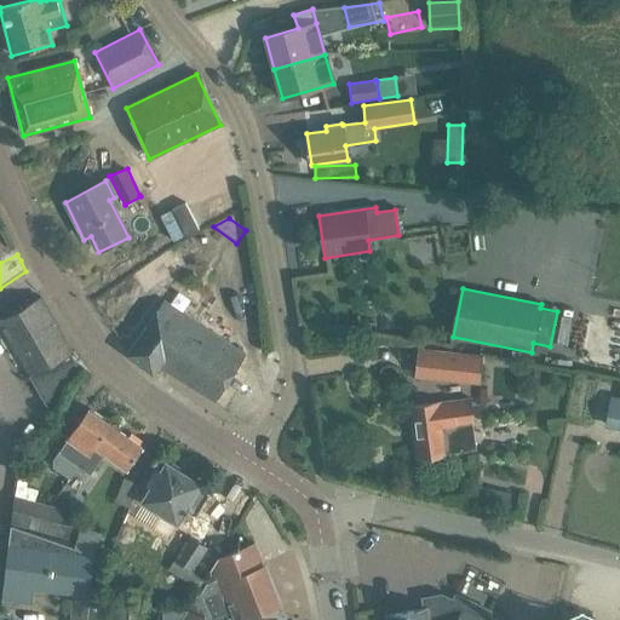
[(0,322),(30,377),(53,417),(80,371),(69,354),(74,351),(42,298),(0,322)]
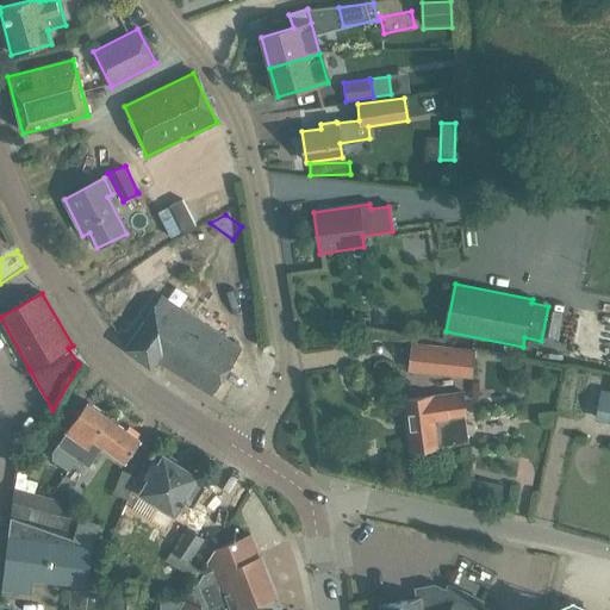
[(150,368),(155,361),(209,397),(240,349),(161,297),(124,349),(150,368)]
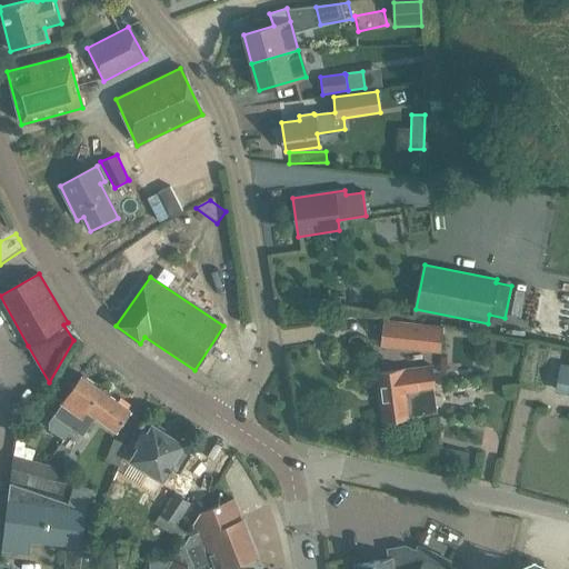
[(445,326),(386,319),(382,348),(441,355),(445,326)]
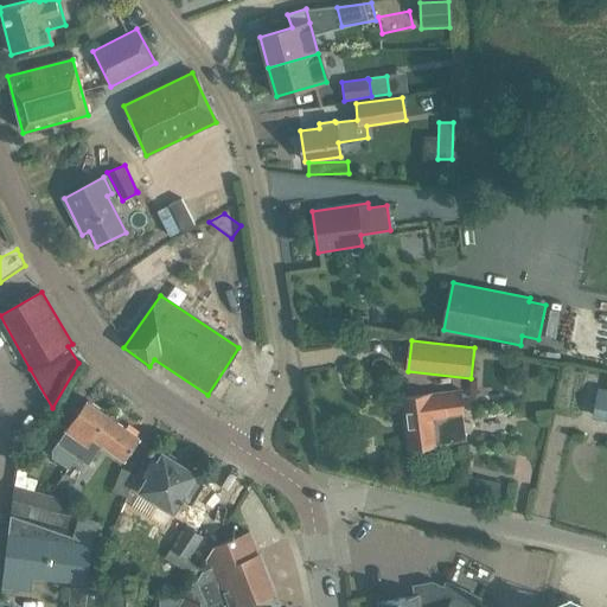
[(606,417),(606,388),(598,387),(592,415),(606,417)]
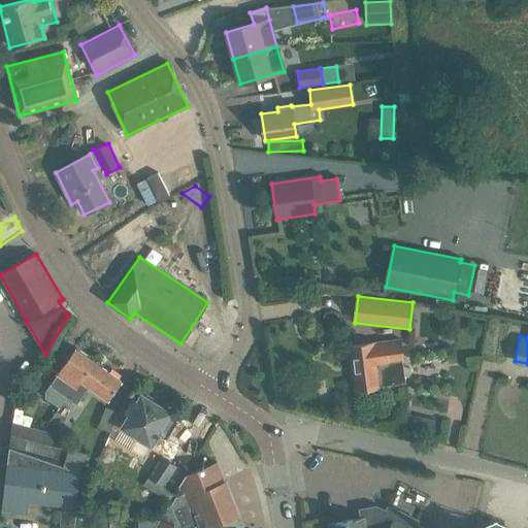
[(356,390),(378,388),(378,387),(404,384),(401,362),(403,361),(401,340),(350,347),(356,390)]
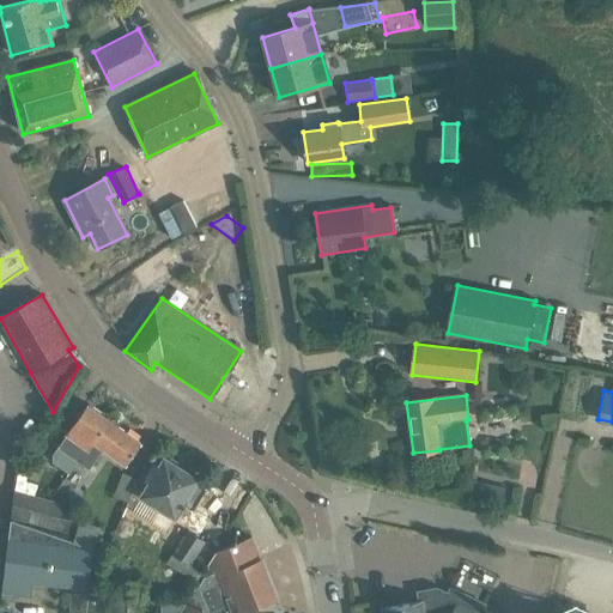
[(84,466),(115,424),(89,406),(67,435),(54,454),(54,463),(71,475),(79,462),(84,466)]
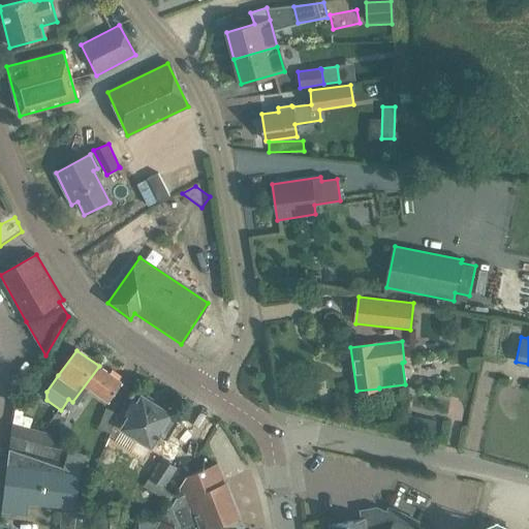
[(109,400),(121,382),(99,366),(72,402),(79,406),(91,387),(109,400)]
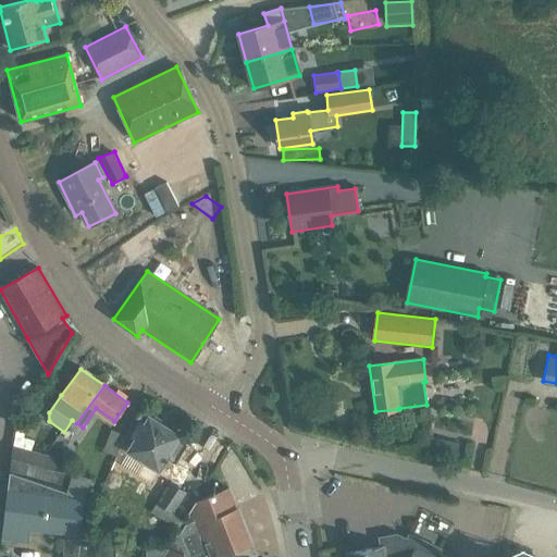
[(176,442),(178,436),(149,418),(145,425),(140,423),(132,437),(137,440),(130,452),(159,470),(165,458),(174,463),(185,447),(176,442)]
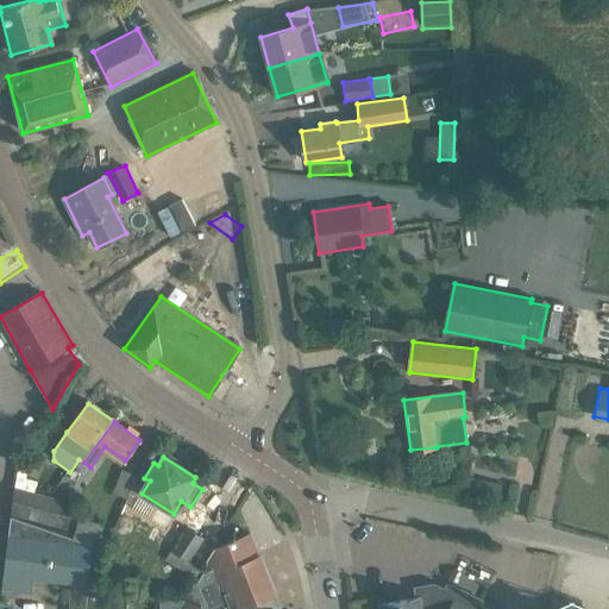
[(17,475),(14,487),(11,515),(68,529),(76,503),(35,493),(38,481),(17,475)]
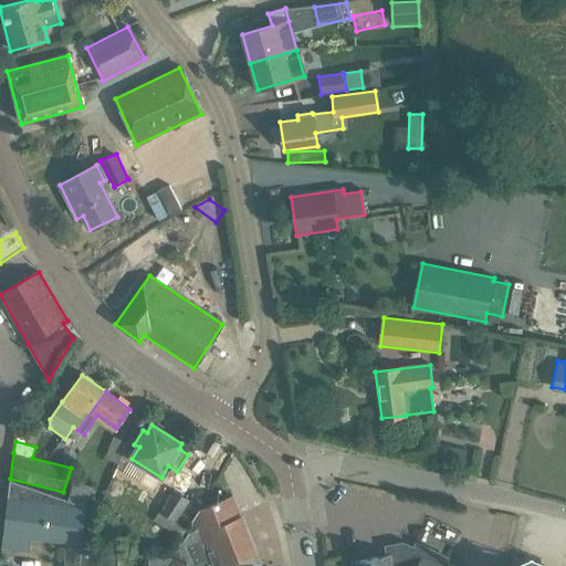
[(117,472),(122,454),(108,451),(105,470),(117,472)]
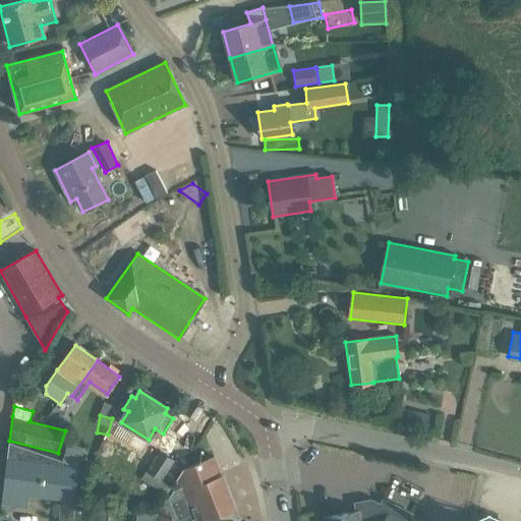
[(410,421),(407,432),(426,438),(429,425),(410,421)]
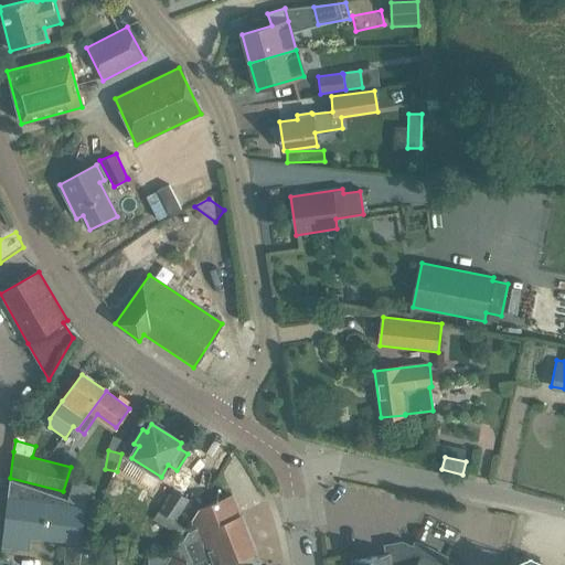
[(3,546),(30,550),(31,537),(82,543),(86,505),(67,499),(11,479),(3,546)]
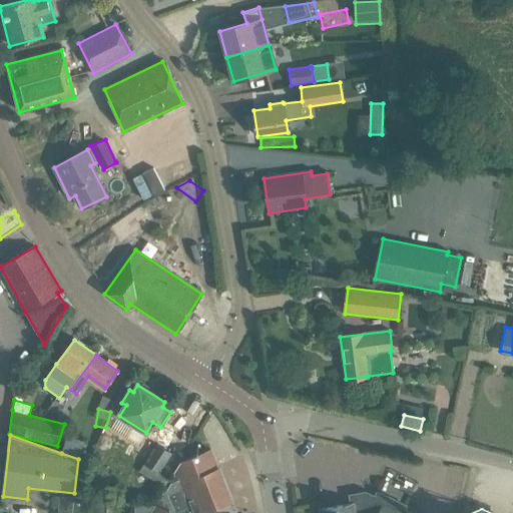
[(67,436),(61,453),(78,459),(84,443),(67,436)]
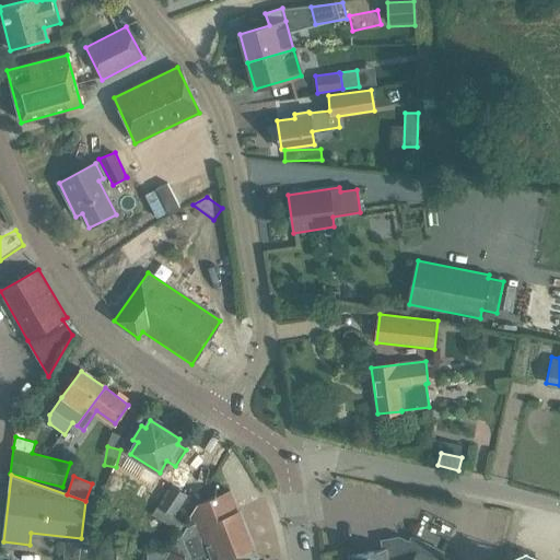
[(198,500),(172,483),(158,506),(185,523),(198,500)]
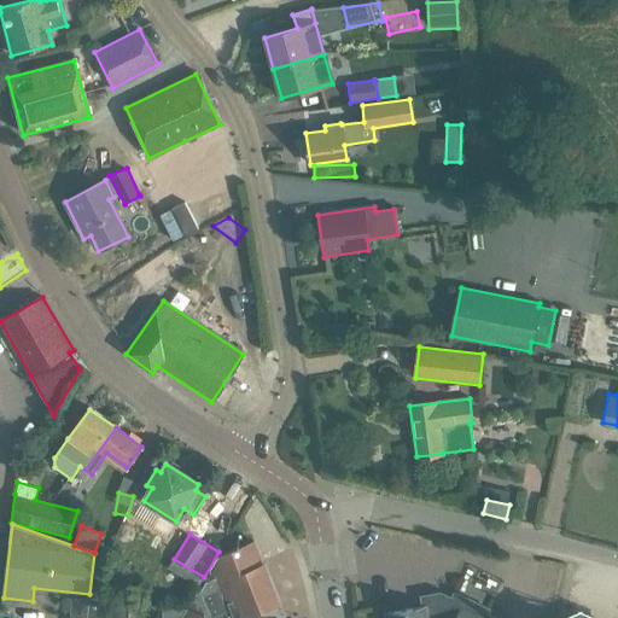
[(219,558),(210,572),(214,579),(205,583),(199,594),(210,617),(245,617),(280,604),(264,565),(262,566),(254,543),(219,558)]
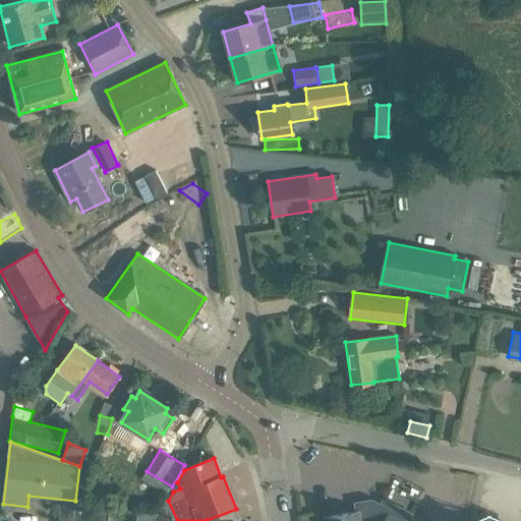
[(357,512),(325,518),(325,520),(408,520),(407,520),(411,514),(384,501),(381,508),(368,502),(355,504),(357,512)]
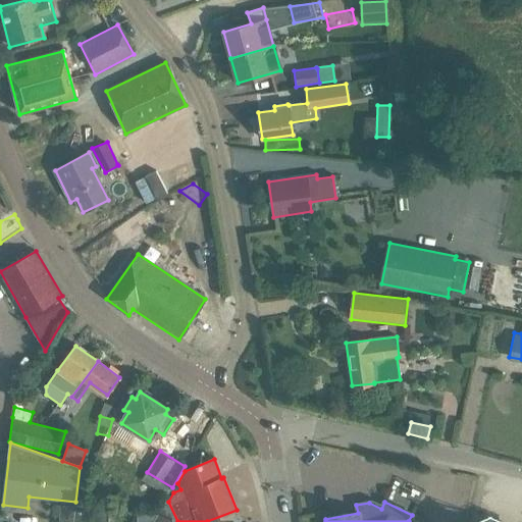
[(73,521),(75,507),(60,506),(59,521),(73,521)]
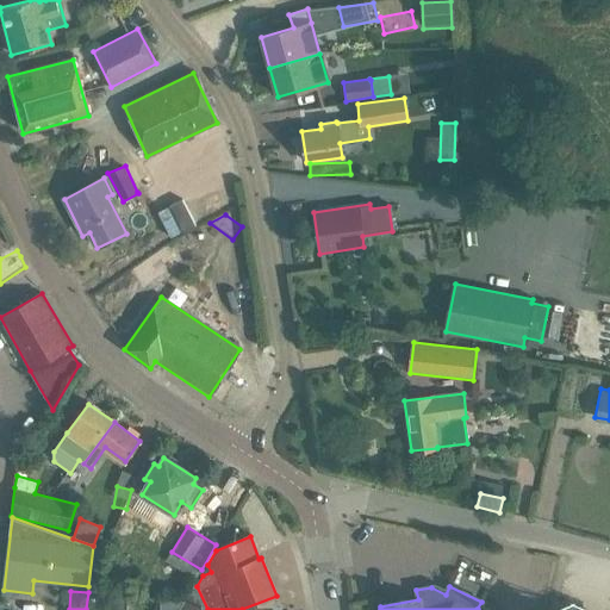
[(98,609),(112,609),(112,597),(112,596),(99,596),(98,609)]
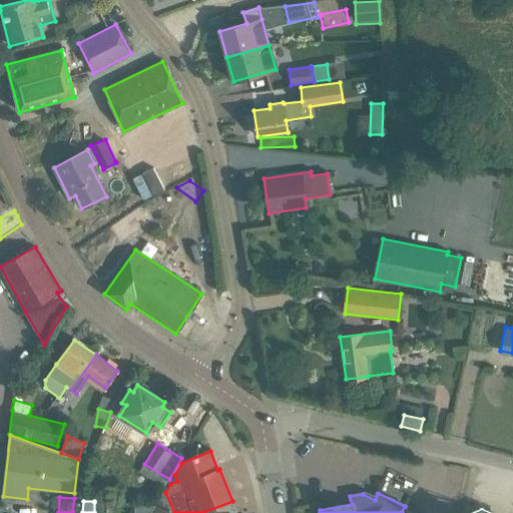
[(106,512),(107,502),(94,502),(94,512),(106,512)]
